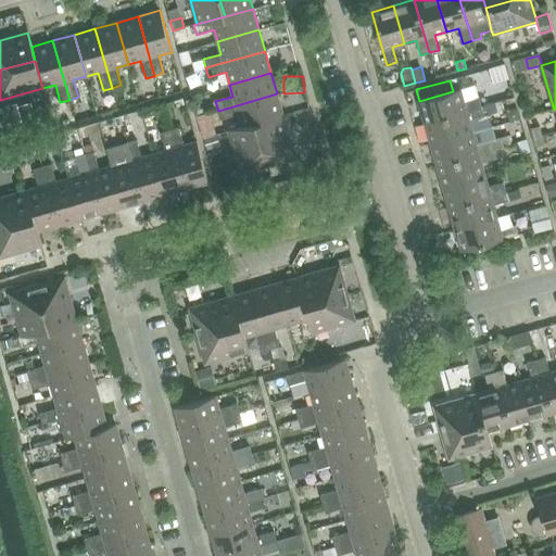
[(425,123),(481,106),(479,98),(464,102),(460,89),(418,101),(425,123)]
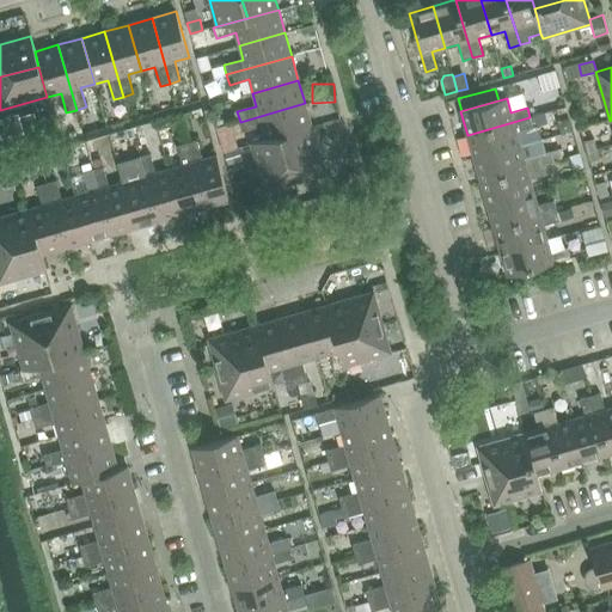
[(265,140),(281,135),(312,127),(305,103),(240,122),(243,132),(262,126),(265,139),(265,140)]
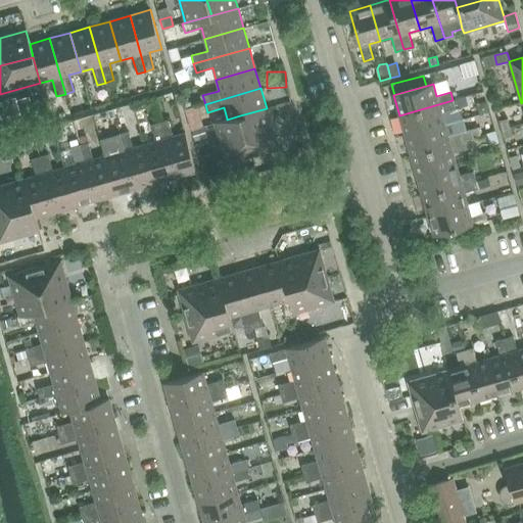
[(15,97),(0,101),(0,114),(1,120),(20,114),(15,97)]
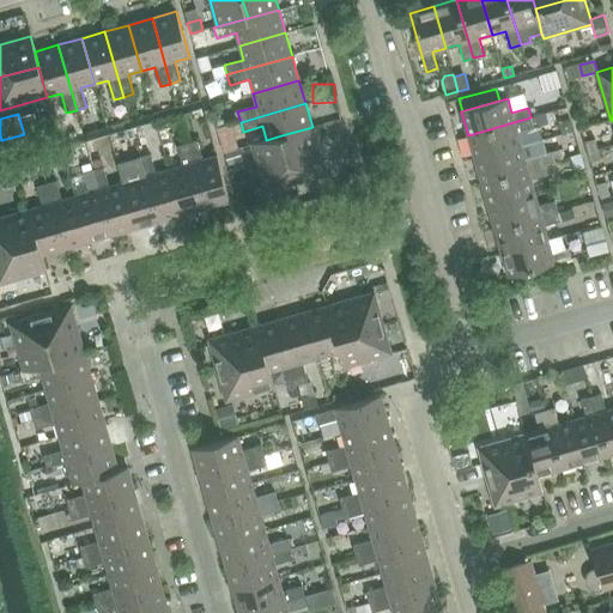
[(530,117),(468,135),(474,159),(521,146),(517,132),(534,127),(530,117)]
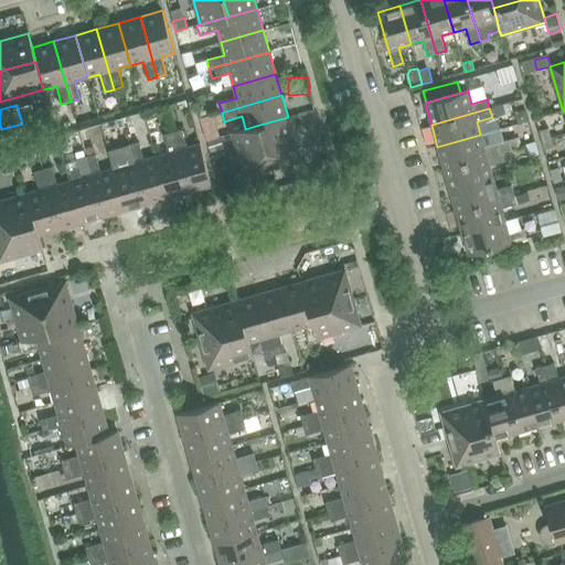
[(526,110),(516,114),(519,123),(529,120),(526,110)]
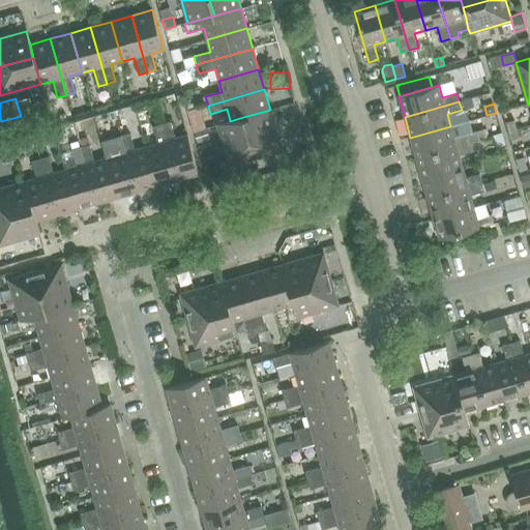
[(208,106),(187,111),(190,120),(210,114),(208,106)]
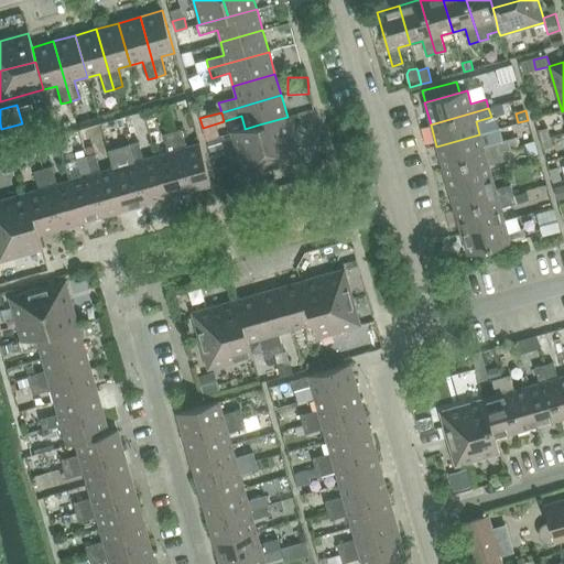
[(259,125),(271,169),(300,161),(288,117),(259,125)]
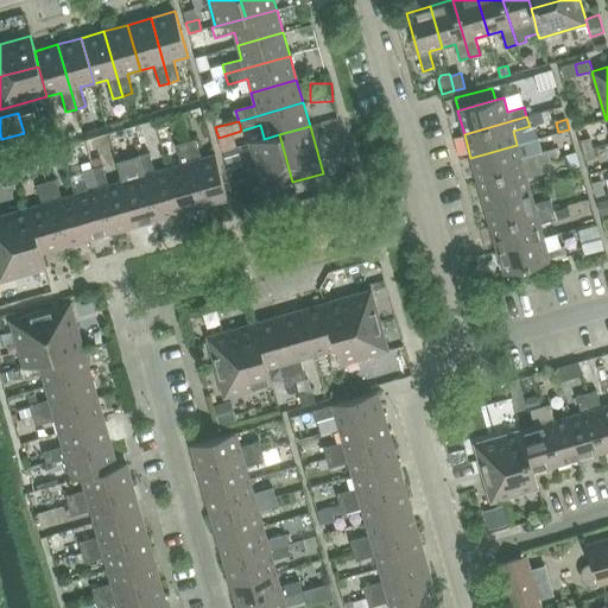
[(264,139),(264,138),(248,143),(263,190),(292,182),(279,134),(264,139)]
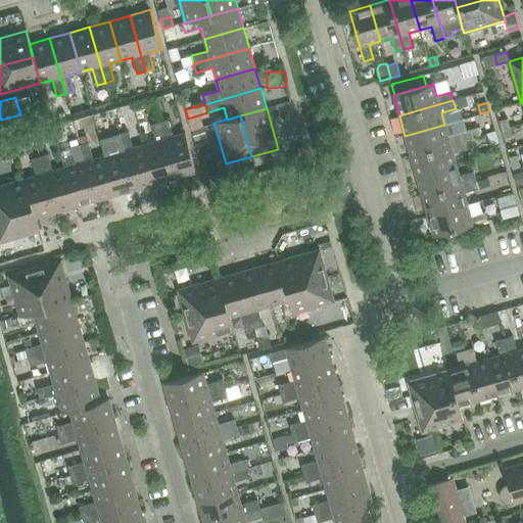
[(508,119),(500,121),(502,130),(510,127),(508,119)]
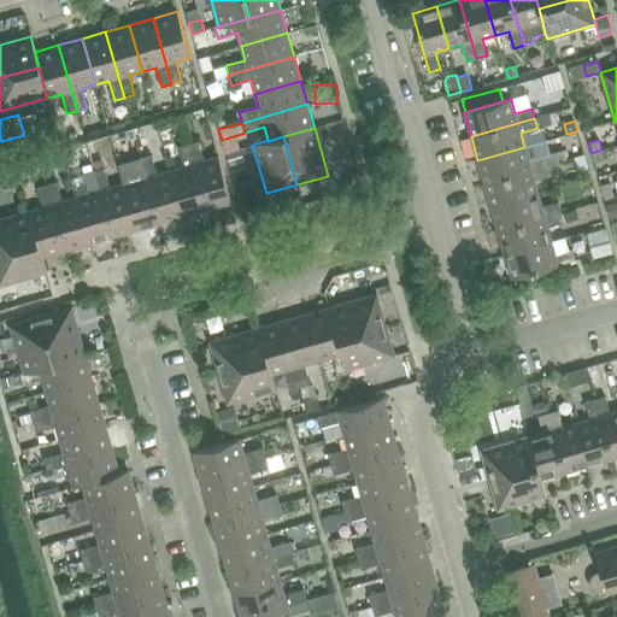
[(199,141),(188,145),(207,210),(231,204),(218,157),(204,162),(199,141)]
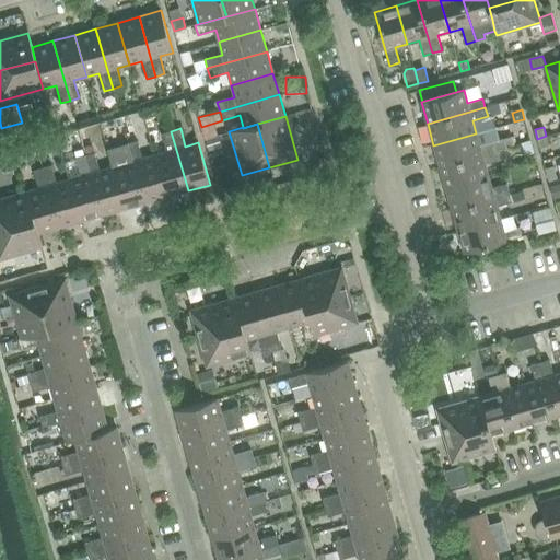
[(154,155),(166,197),(188,190),(171,131),(162,133),(167,151),(154,155)]
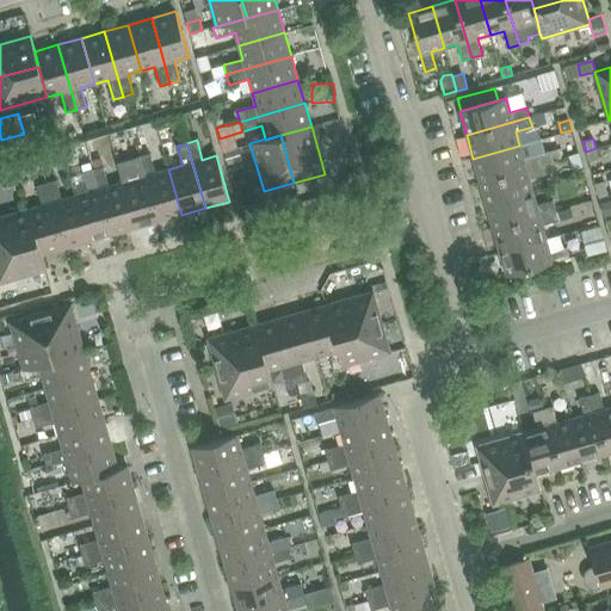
[(480,181),(553,161),(550,152),(523,159),(519,146),(473,159),(480,181)]
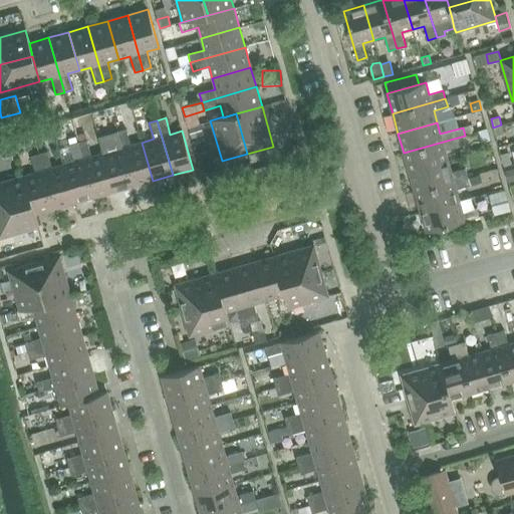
[(201,124),(189,129),(192,138),(203,134),(201,124)]
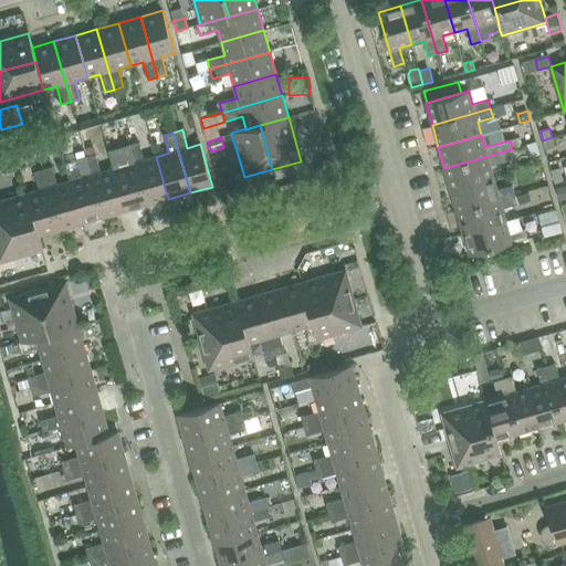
[(517,137),(510,140),(512,149),(521,147),(517,137)]
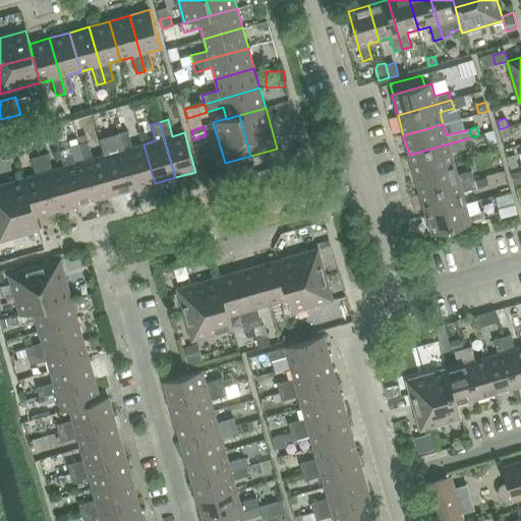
[(508,126),(500,129),(503,137),(510,135),(508,126)]
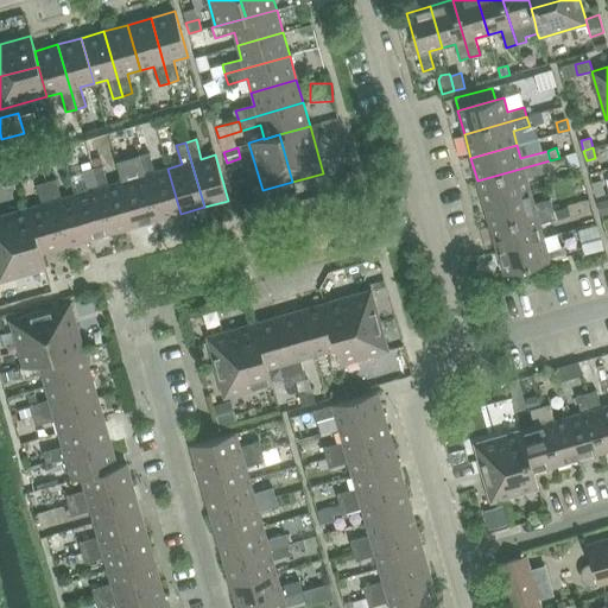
[(150,153),(139,156),(158,220),(181,214),(168,169),(154,172),(150,153)]
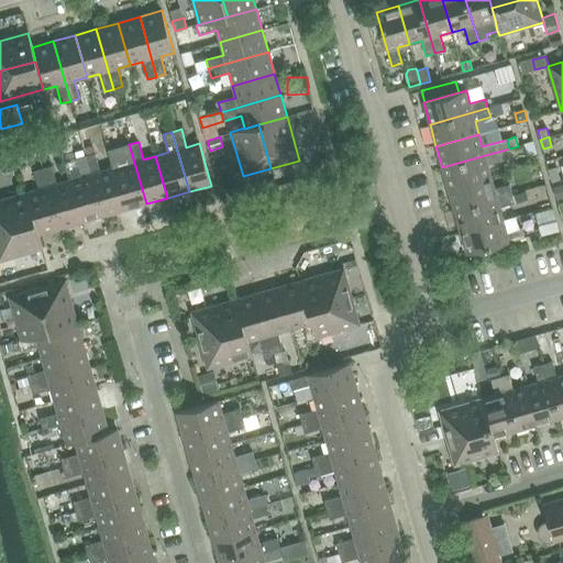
[(31,143),(14,148),(18,157),(33,152),(31,143)]
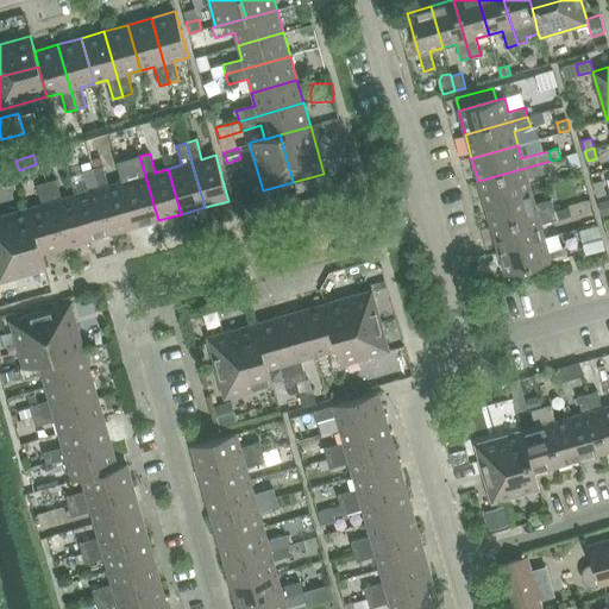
[(135,227),(158,220),(139,156),(130,158),(135,179),(121,182),(135,227)]
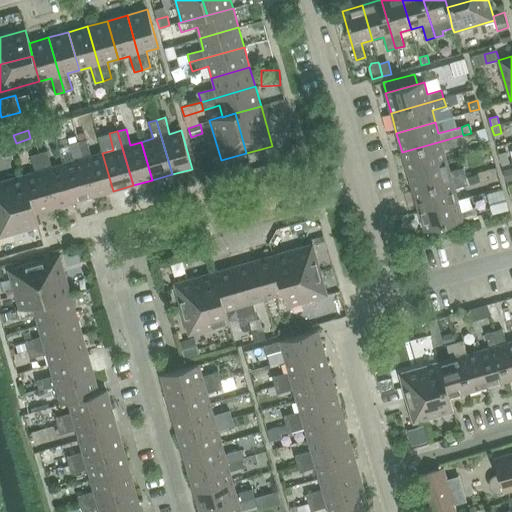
[(443,150),(466,143),(463,135),(402,152),(407,172),(446,161),(443,150)]
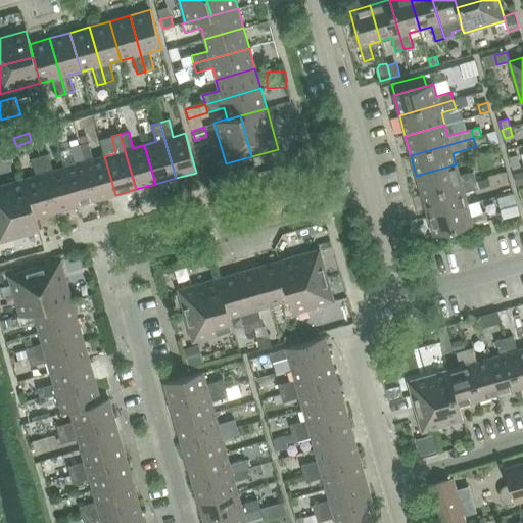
[(88,143),(80,145),(95,201),(115,195),(104,156),(93,159),(88,143)]
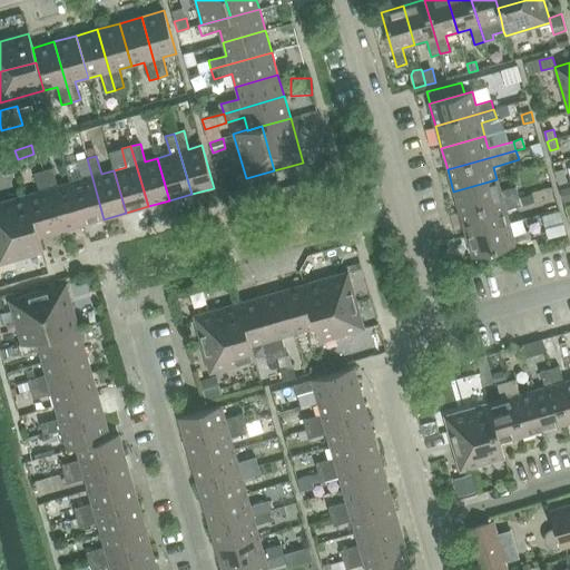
[(82,225),(104,219),(87,158),(78,161),(82,179),(70,183),(82,225)]
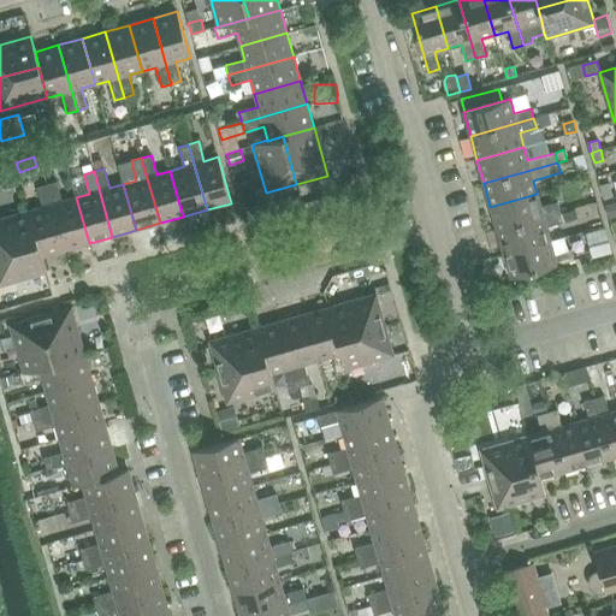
[(57,182),(47,184),(65,250),(89,243),(76,197),(63,201),(57,182)]
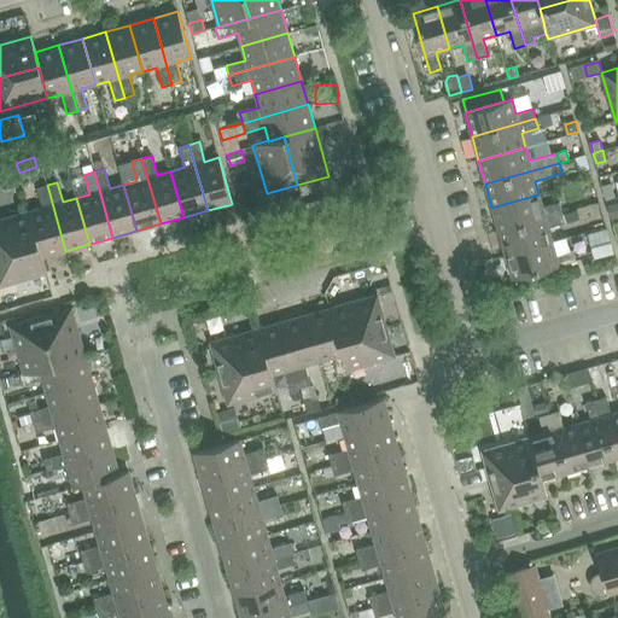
[(611,184),(602,186),(606,199),(614,197),(611,184)]
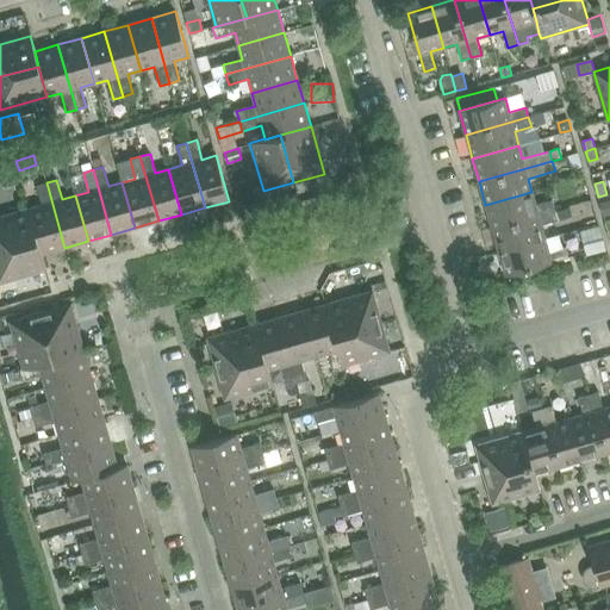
[(42,254),(64,248),(47,182),(36,186),(42,205),(29,209),(37,240),(42,254)]
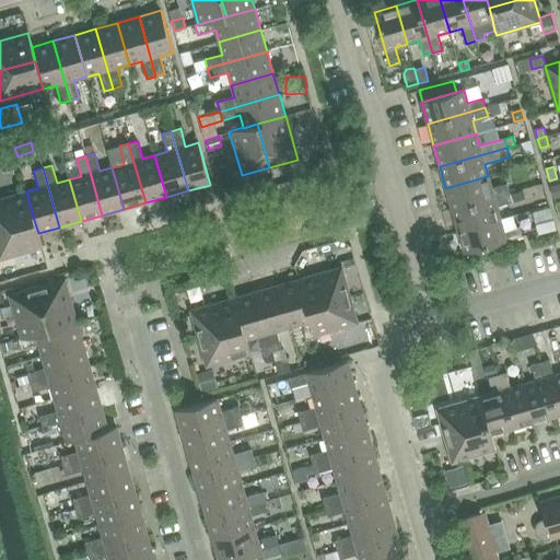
[(284,170),(271,174),(276,185),(288,182),(284,170)]
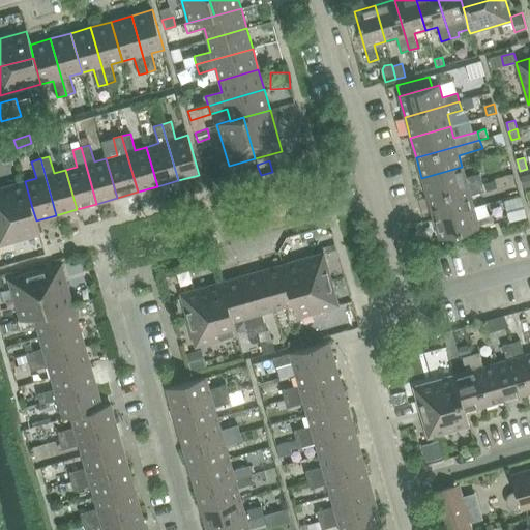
[(428,199),(482,183),(479,174),(466,178),(462,167),(421,178),(428,199)]
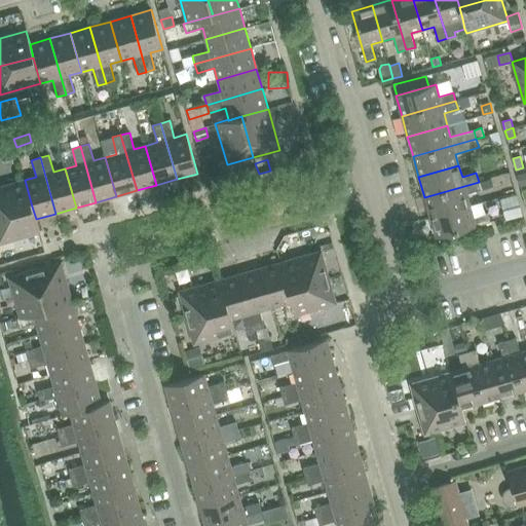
[(491,179),(481,182),(483,189),(493,187),(491,179)]
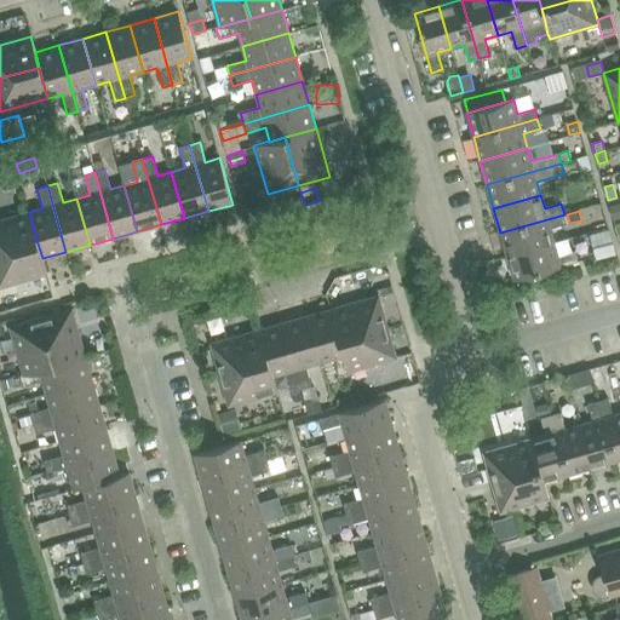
[(0,253),(38,244),(29,212),(0,219),(0,253)]
